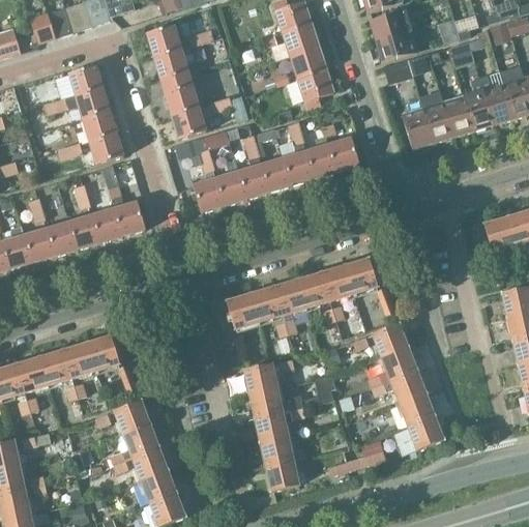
[(89,0),(83,2),(90,27),(111,20),(110,17),(104,0),(89,0)]
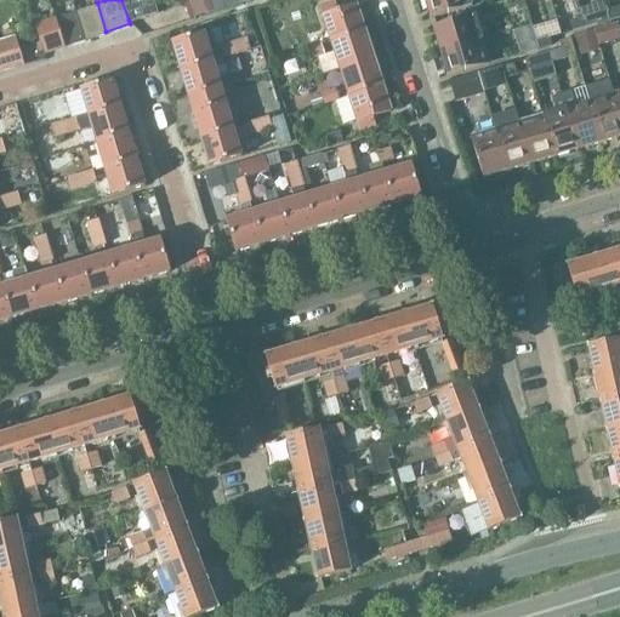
[(130,20),(157,11),(152,0),(121,0),(129,20),(130,20)]
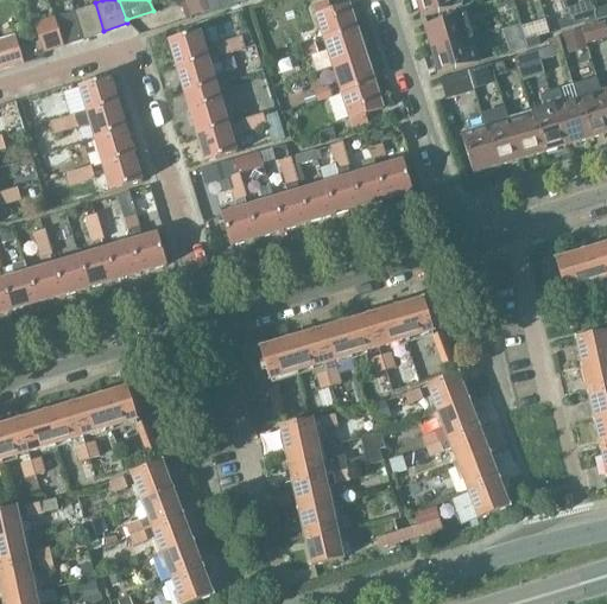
[(185,0),(190,14),(209,8),(206,0),(185,0)]
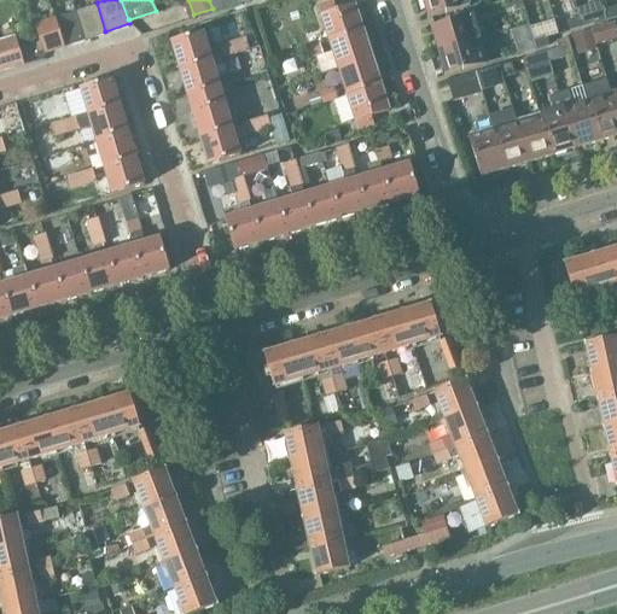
[(329,39),(361,28),(353,1),(336,7),(333,0),(325,0),(318,3),(329,39)]
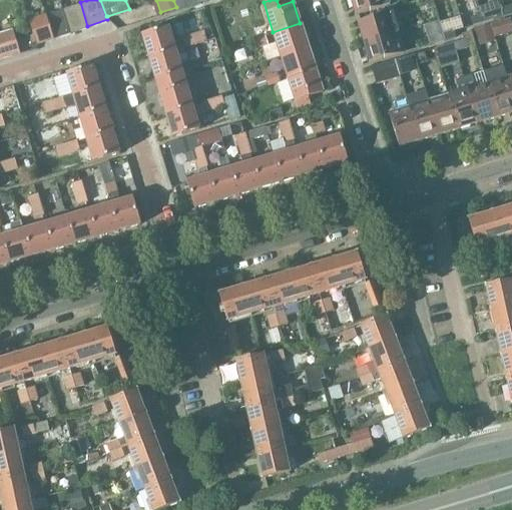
[(351,0),(355,13),(389,3),(388,0),(351,0)]
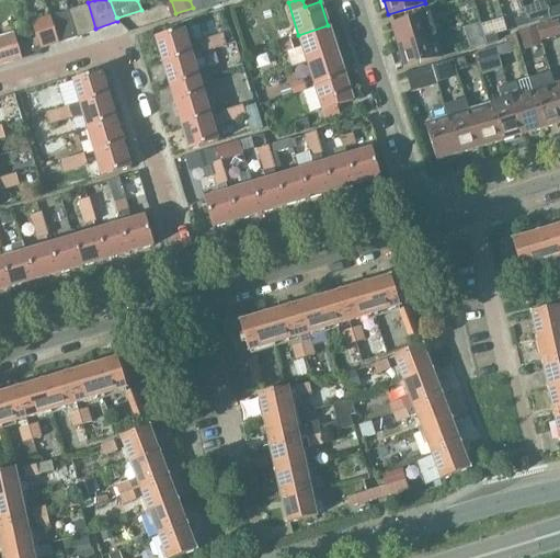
[(464,0),(466,9),(476,6),(473,0),(464,0)]
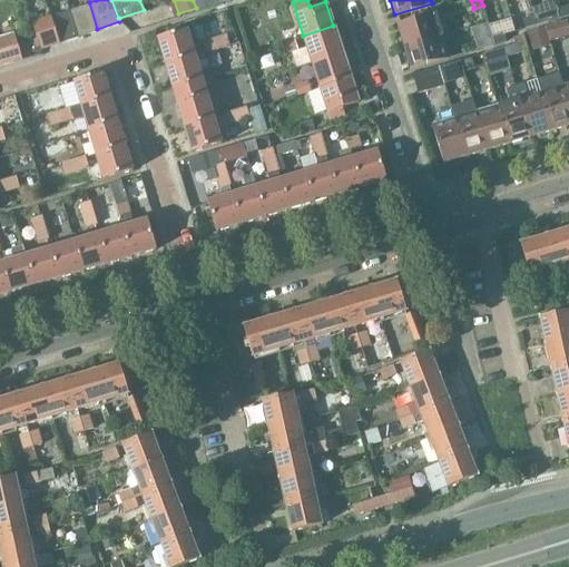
[(78,35),(97,29),(89,2),(69,9),(78,35)]
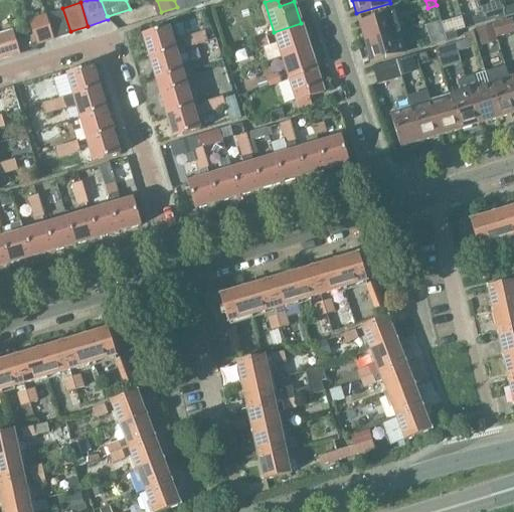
[(62,8),(45,13),(53,37),(70,32),(62,8)]
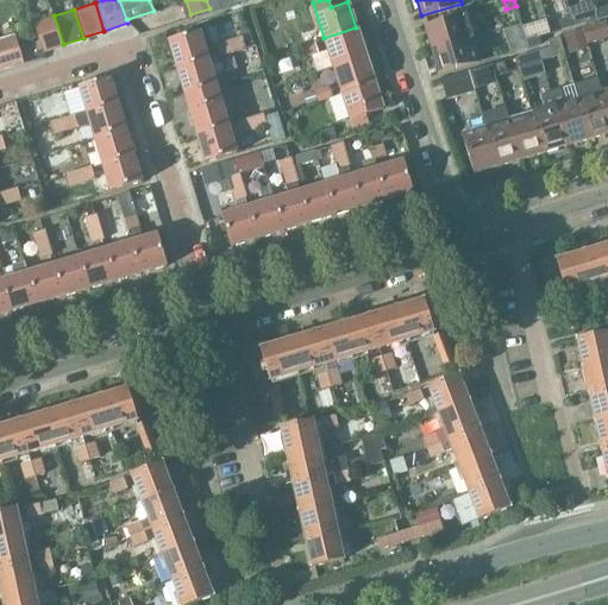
[(570,14),(572,24),(585,21),(582,11),(570,14)]
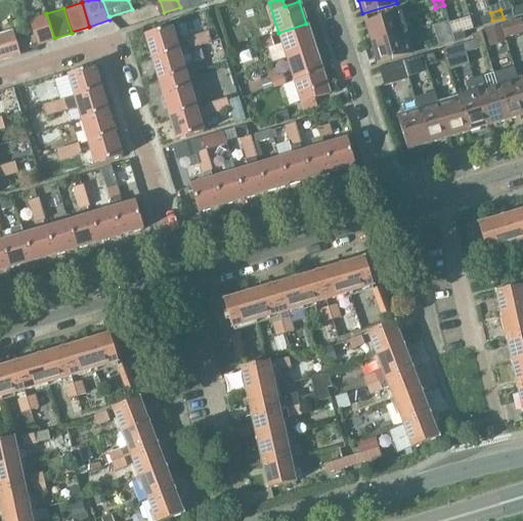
[(371,41),(405,31),(399,10),(364,20),(371,41)]
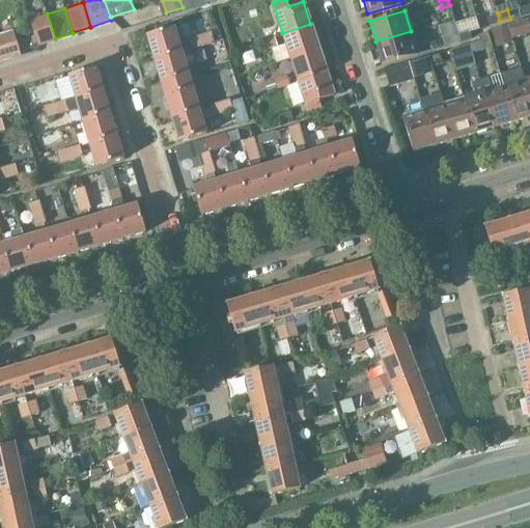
[(497,12),(486,16),(489,25),(499,21),(497,12)]
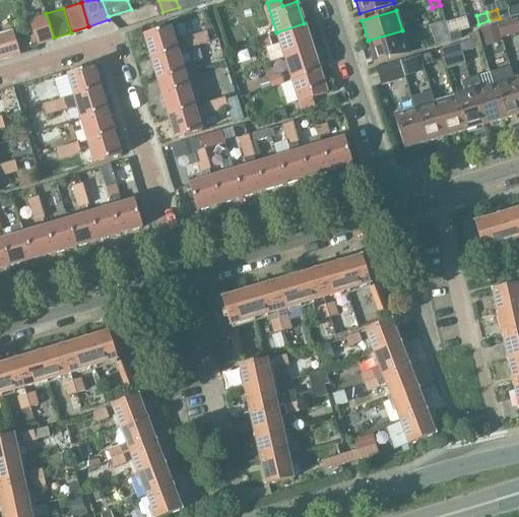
[(37,44),(54,38),(46,13),(28,19),(37,44)]
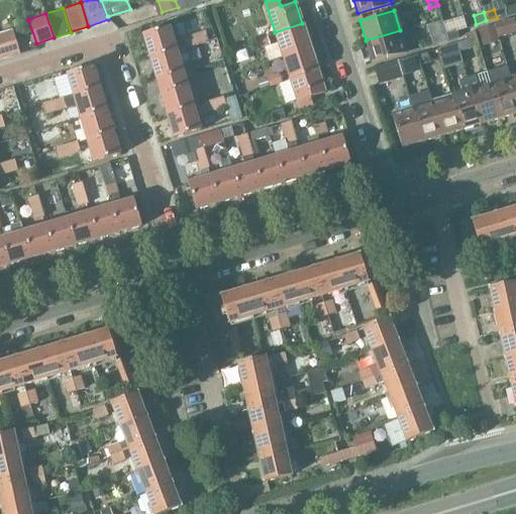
[(515,24),(514,17),(495,23),(497,32),(498,35),(515,30),(515,24)]
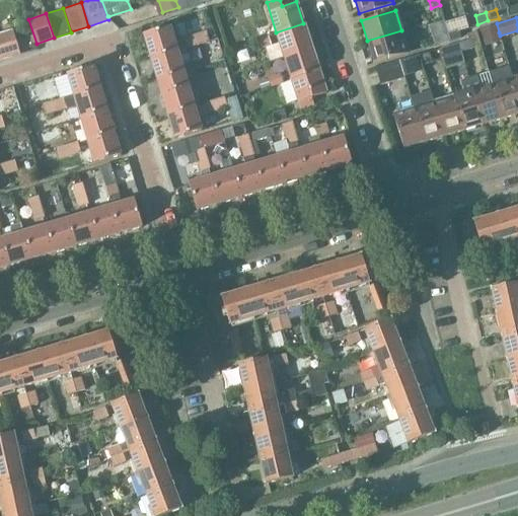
[(444,18),(430,22),(436,43),(440,42),(450,39),(447,29),(444,18)]
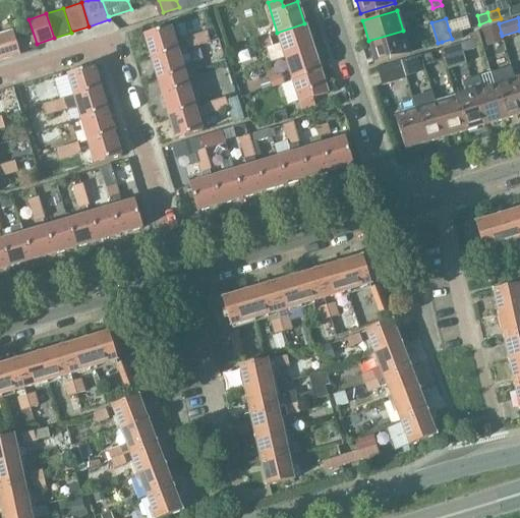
[(277,33),(284,55),(312,46),(304,23),(277,33)]
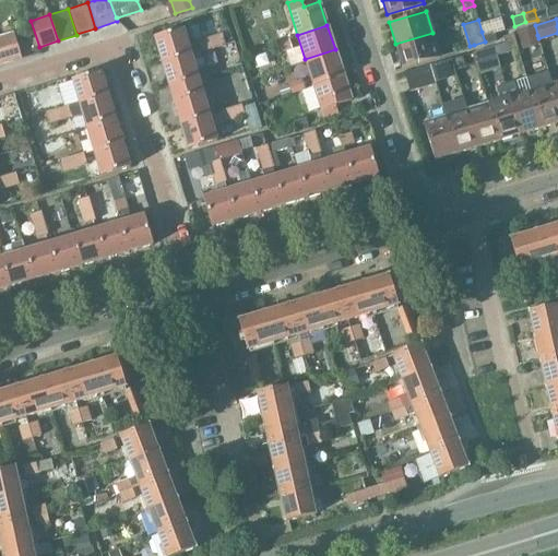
[(523,28),(517,31),(521,43),(536,38),(533,26),(523,28)]
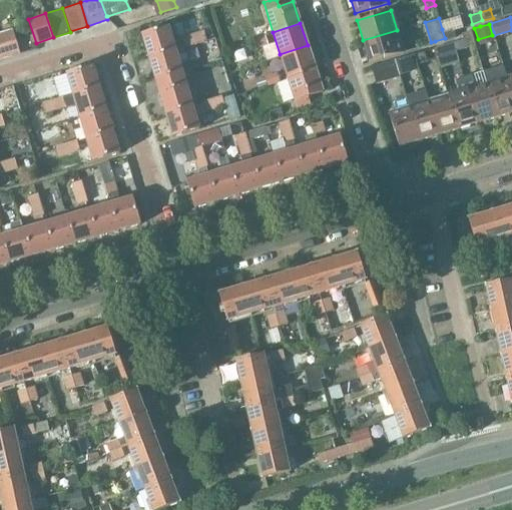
[(167,25),(142,33),(148,54),(174,47),(171,36),(167,25)]
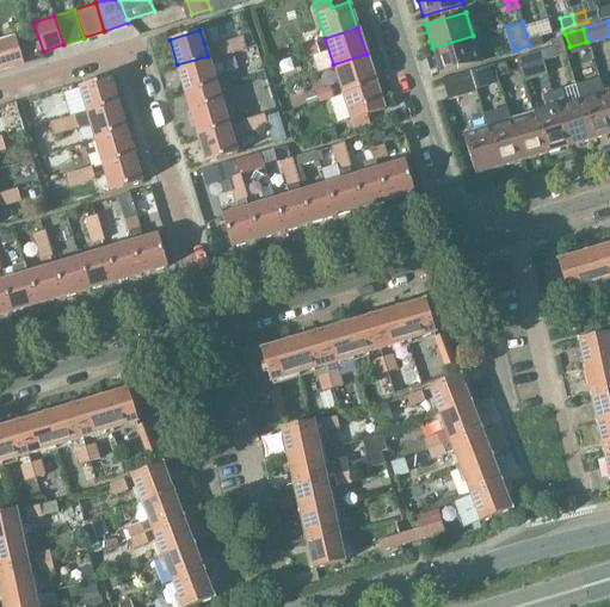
[(530,45),(542,42),(538,31),(527,35),(530,45)]
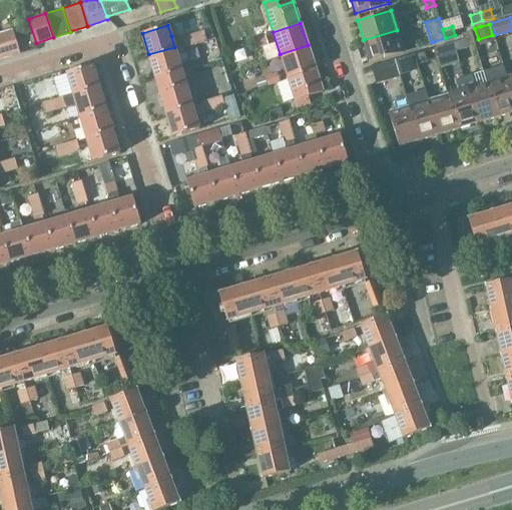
[(0,57),(19,51),(12,28),(0,32),(0,57)]
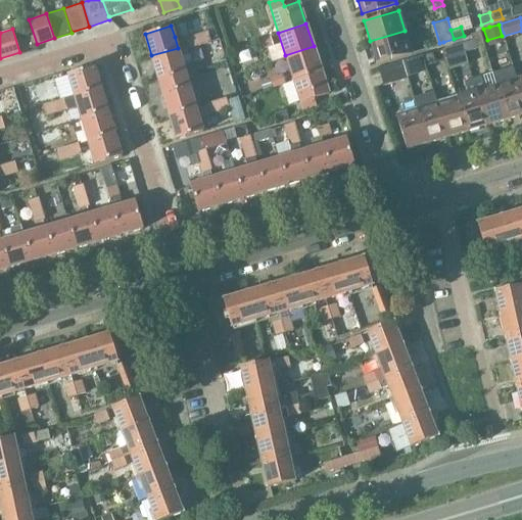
[(207,30),(196,34),(199,43),(210,40),(207,30)]
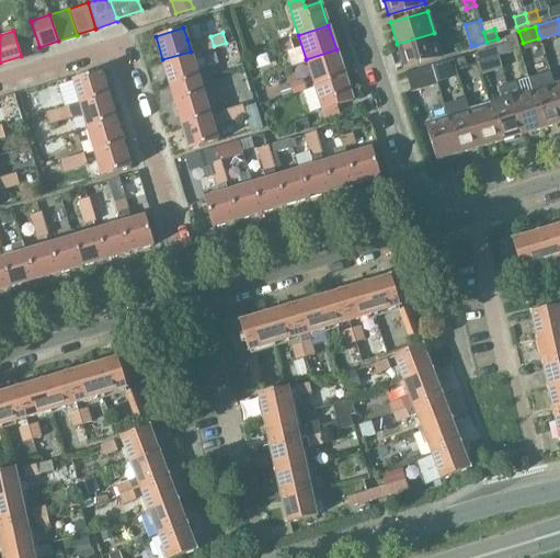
[(520,47),(515,32),(504,35),(506,42),(495,45),(498,54),(520,47)]
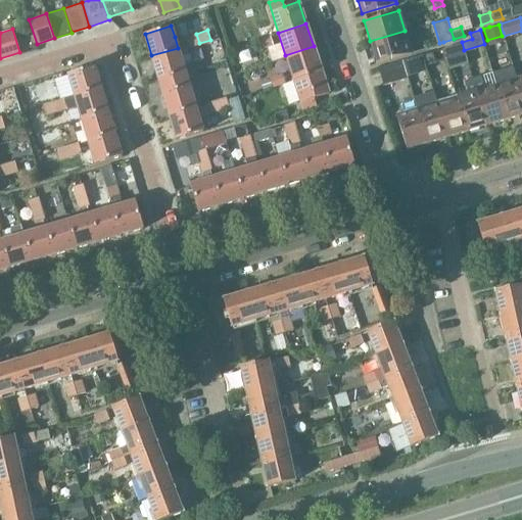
[(370,41),(376,61),(411,51),(405,31),(370,41)]
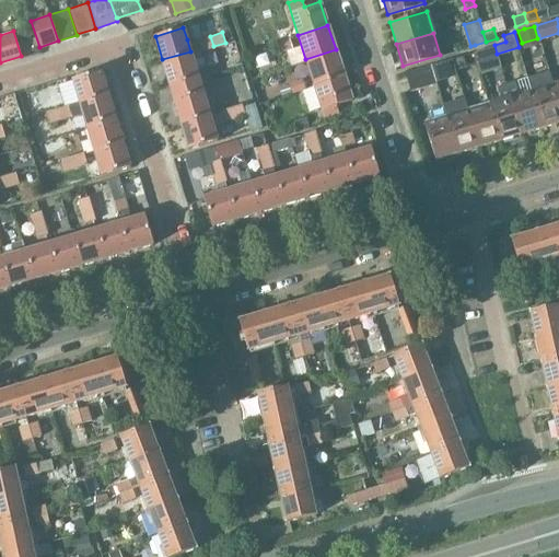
[(201,50),(213,46),(210,36),(198,39),(201,50)]
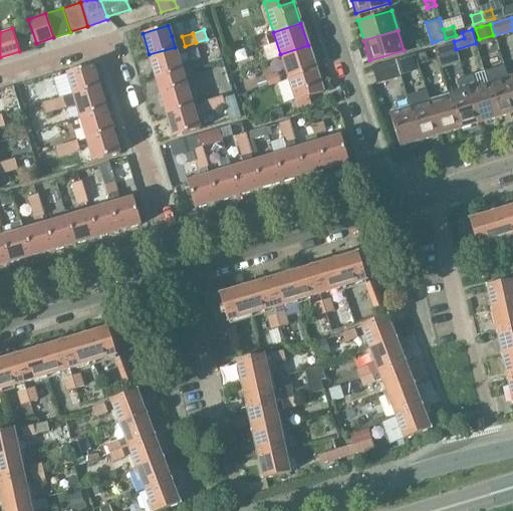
[(256,46),(269,42),(266,34),(253,38),(256,46)]
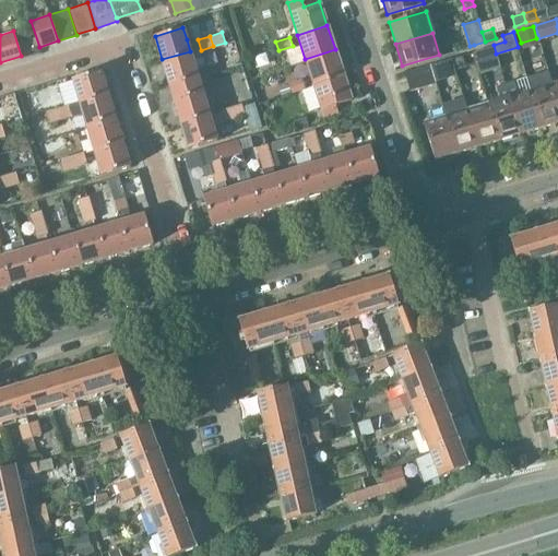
[(496,54),(494,45),(472,50),(475,60),(496,54)]
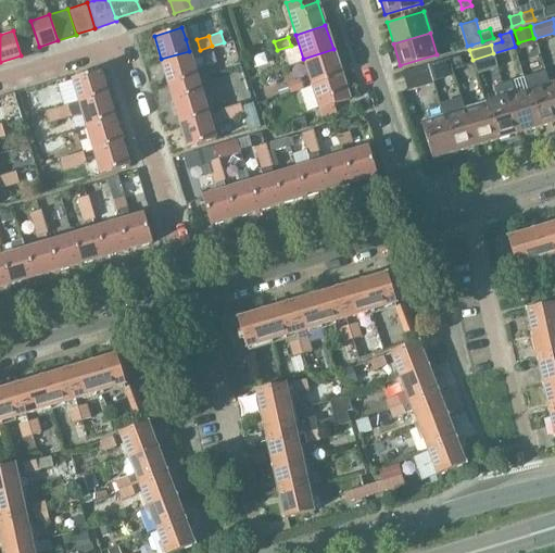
[(333,49),(303,59),(311,83),(341,73),(333,49)]
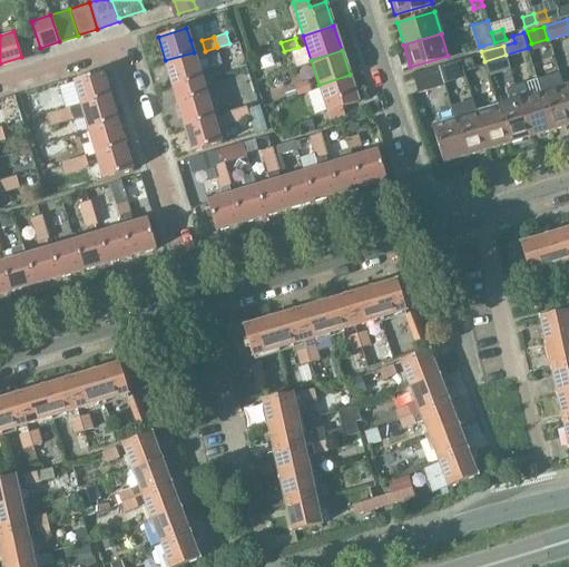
[(194,52),(165,60),(173,85),(185,125),(213,117),(206,93),(202,78),(202,77),(200,77),(194,52)]
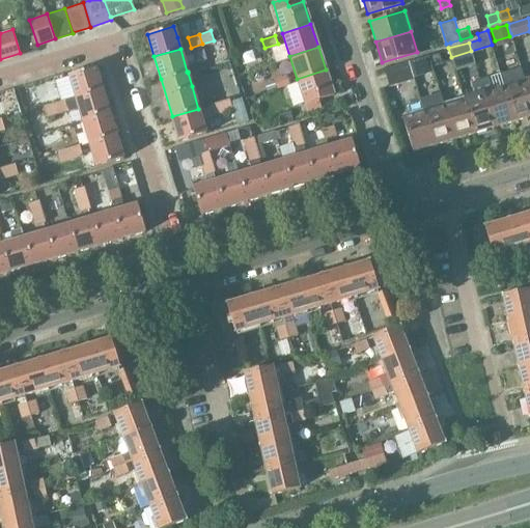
[(441,60),(439,51),(428,54),(431,63),(441,60)]
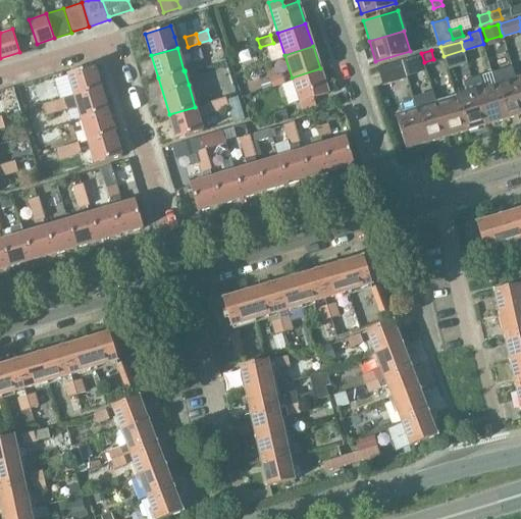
[(424,62),(421,53),(402,59),(404,68),(424,62)]
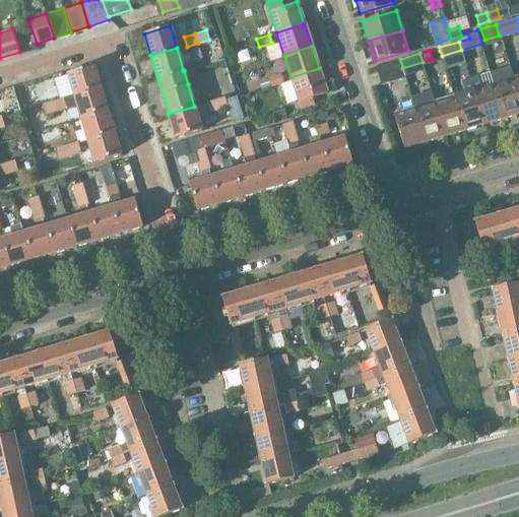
[(402,68),(400,59),(399,59),(376,66),(381,83),(404,76),(402,68)]
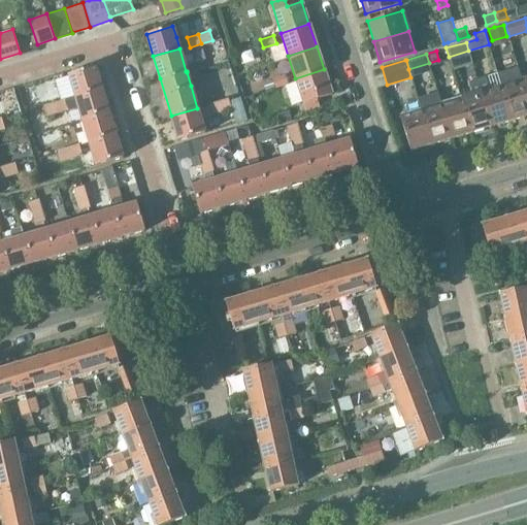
[(68,73),(74,95),(75,96),(101,89),(95,65),(68,73)]
